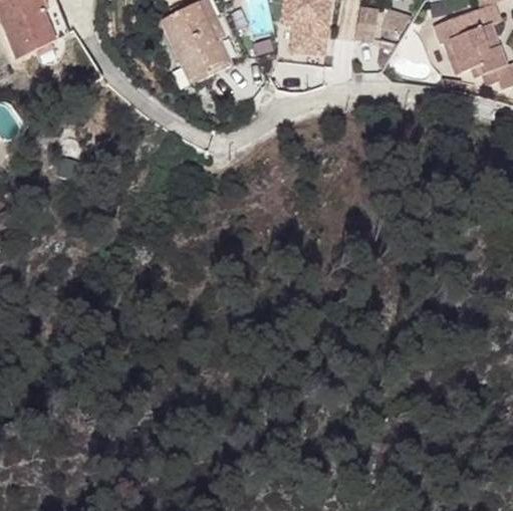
[(56,41),(39,0),(0,0),(0,14),(16,57),(56,41)]
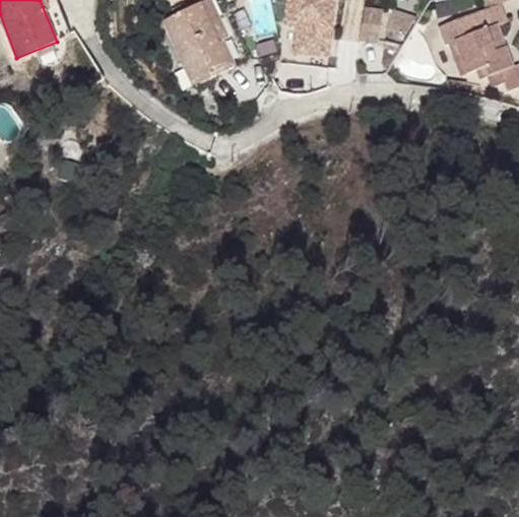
[(40,0),(57,42),(70,36),(56,0),(40,0)]
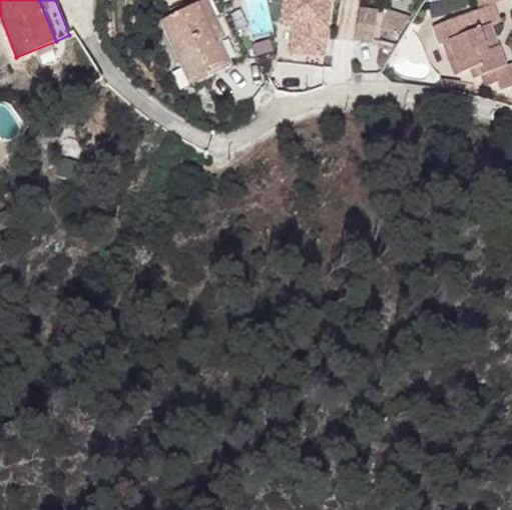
[(202,0),(198,2),(216,40),(220,39),(232,64),(238,61),(208,0),(202,0)]
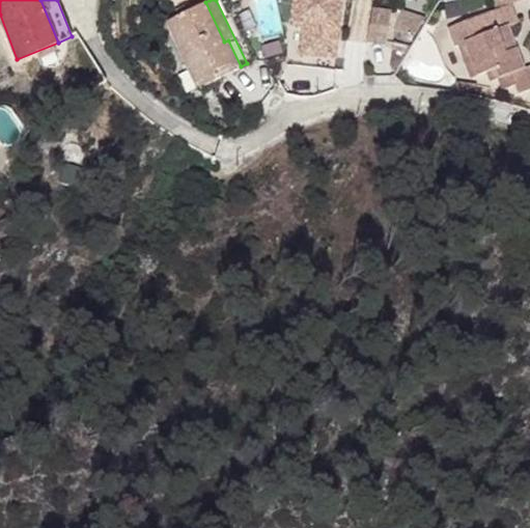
[(198,86),(241,66),(228,40),(224,42),(205,2),(191,8),(167,19),(198,86)]
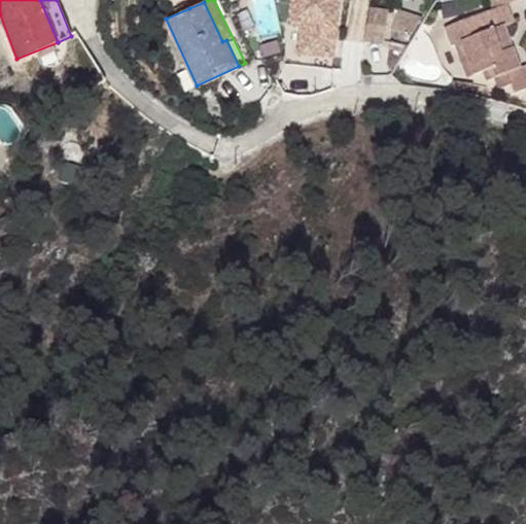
[(500,25),(504,23),(513,20),(505,2),(448,26),(454,43),(463,40),(469,56),(476,71),(485,67),(491,65),(495,74),(521,64),(513,44),(509,45),(500,25)]
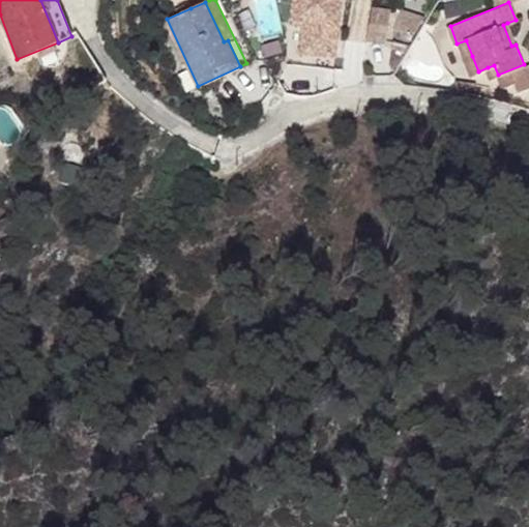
[(285,28),(278,3),(268,5),(274,31),(285,28)]
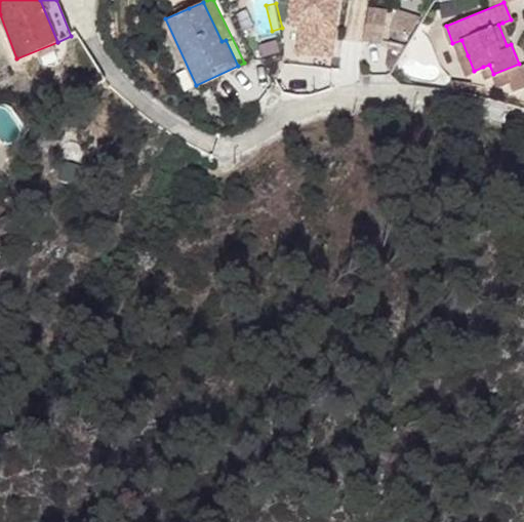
[(369,6),(366,37),(383,39),(388,8),(369,6)]
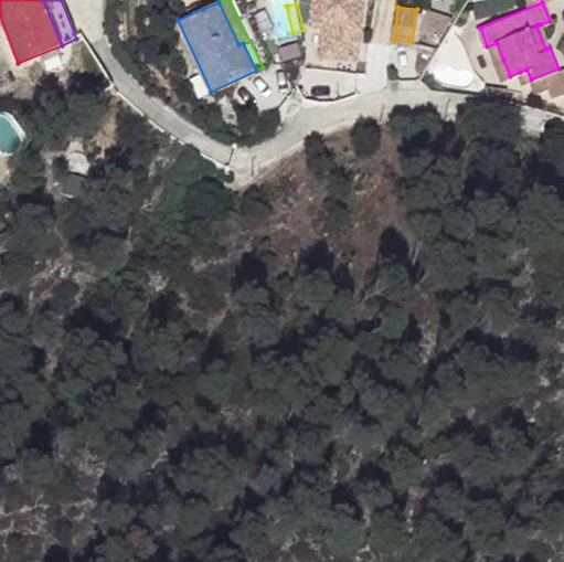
[(424,34),(448,39),(453,12),(429,8),(424,34)]
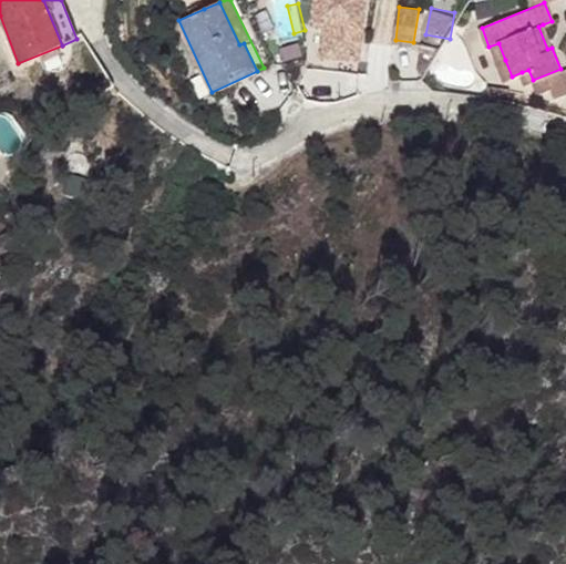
[(552,48),(543,24),(538,27),(547,49),(552,48)]
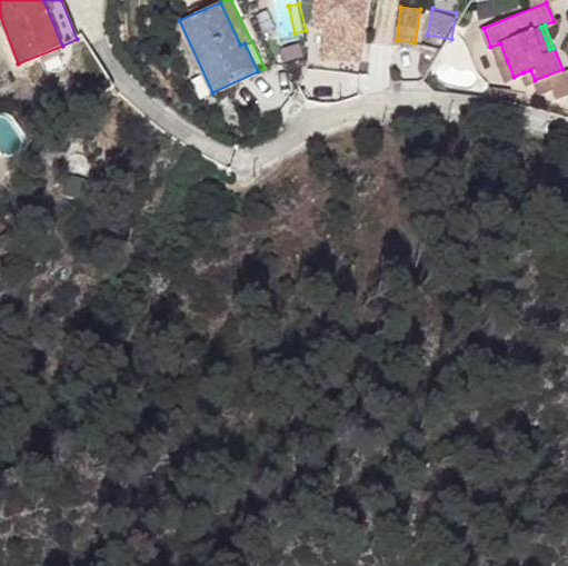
[(490,47),(484,28),(480,29),(487,48),(490,47)]
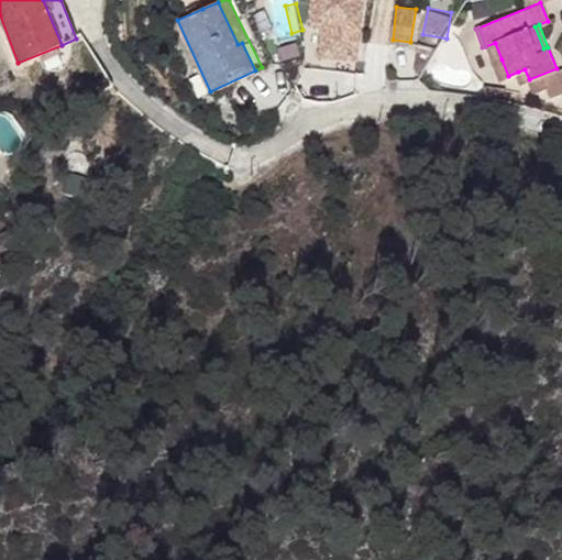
[(334,61),(338,42),(309,37),(306,54),(334,61)]
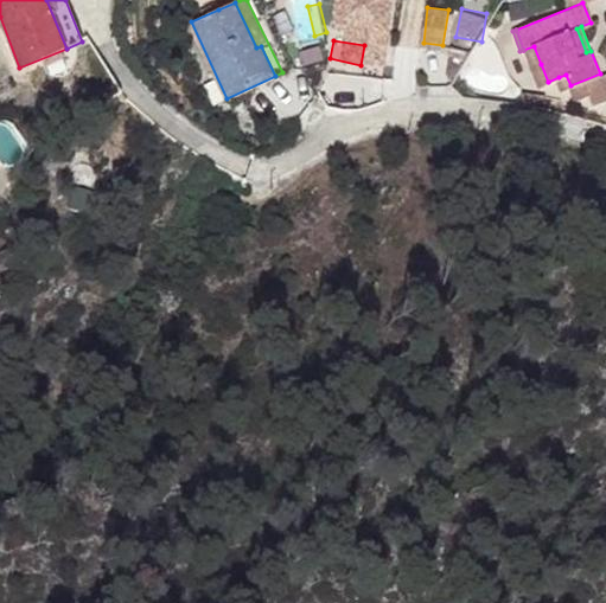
[(548,82),(541,64),(535,65),(542,84),(548,82)]
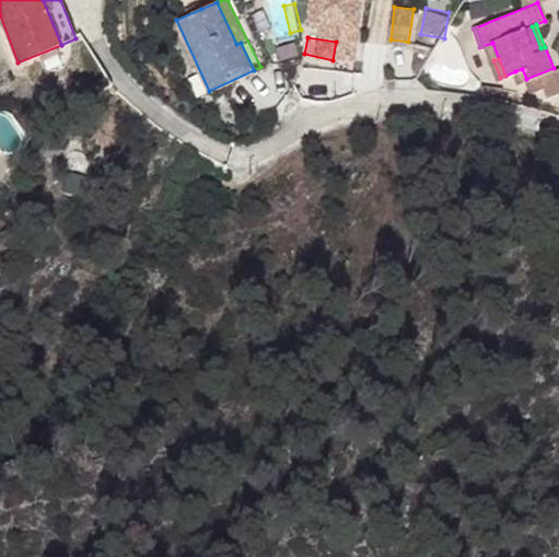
[(522,69),(515,71),(519,81),(526,79),(522,69)]
